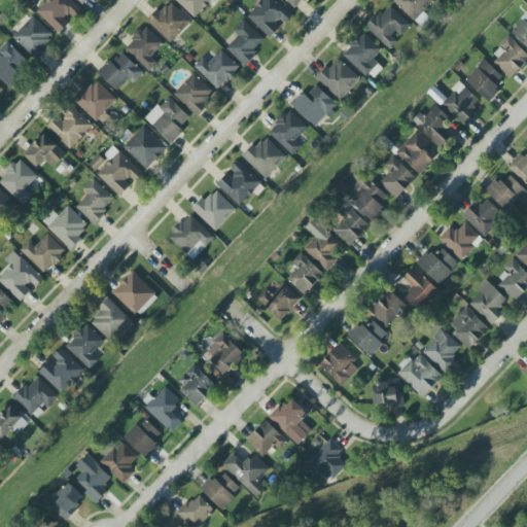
[(72,21),(73,22),(82,11),(70,0),(47,0),(36,12),(60,34),(72,21)]
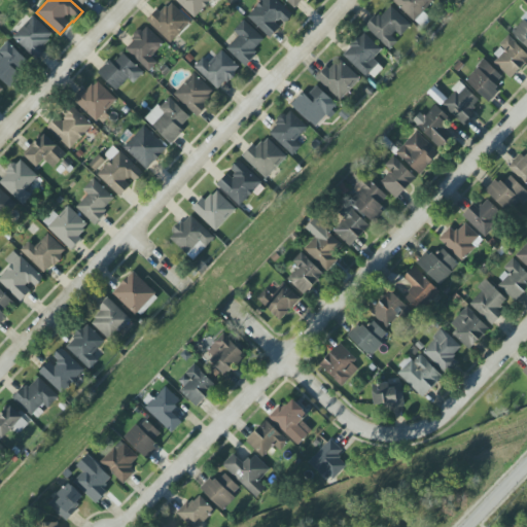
[(191,22),(169,0),(148,23),(170,43),(191,22)]
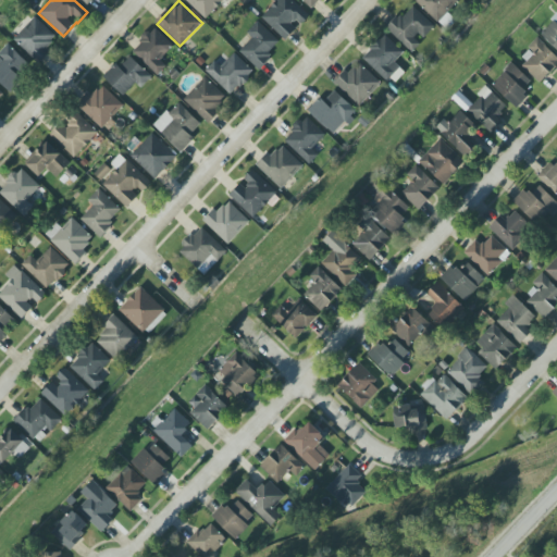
[(224,0),(186,0),(205,20),(224,0)]
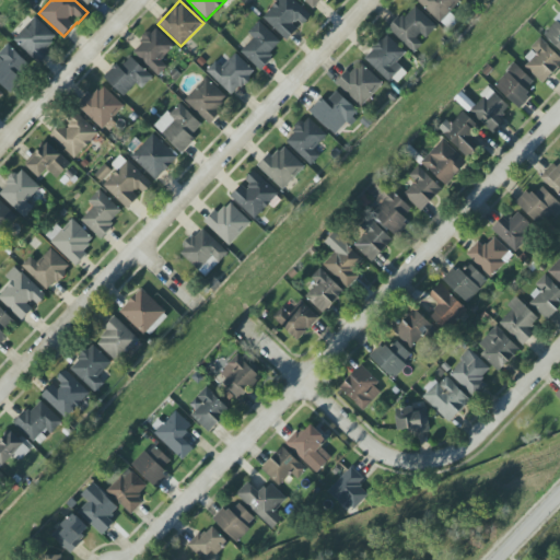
[(278,0),(261,15),(286,42),(300,27),(311,18),(294,0),(278,0)]
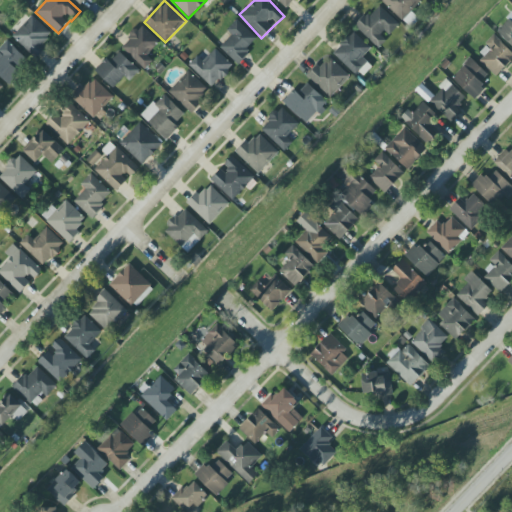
[(277,0),(285,9),(294,0),(277,0)]
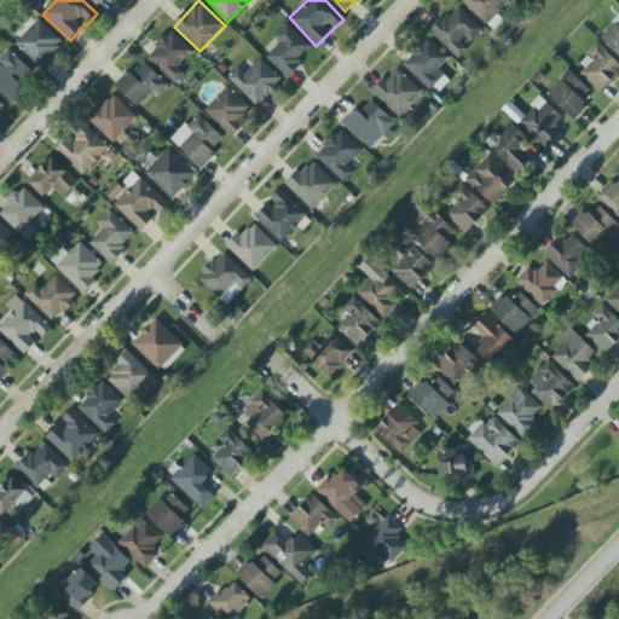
[(497,35),(507,24),(497,13),(509,0),(461,0),(461,1),(497,35)]
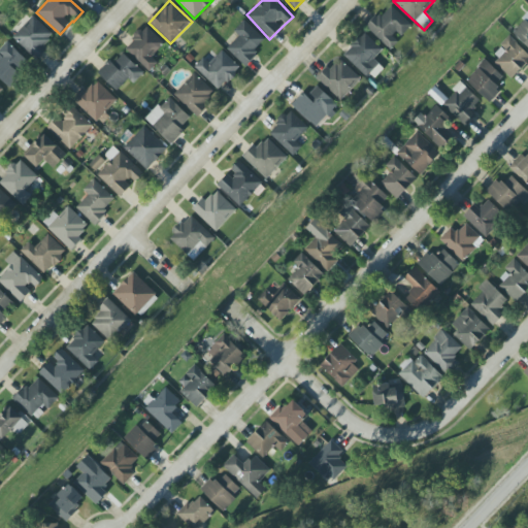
[(399,39),(411,26),(390,4),(367,28),(391,51),(400,40),(399,39)]
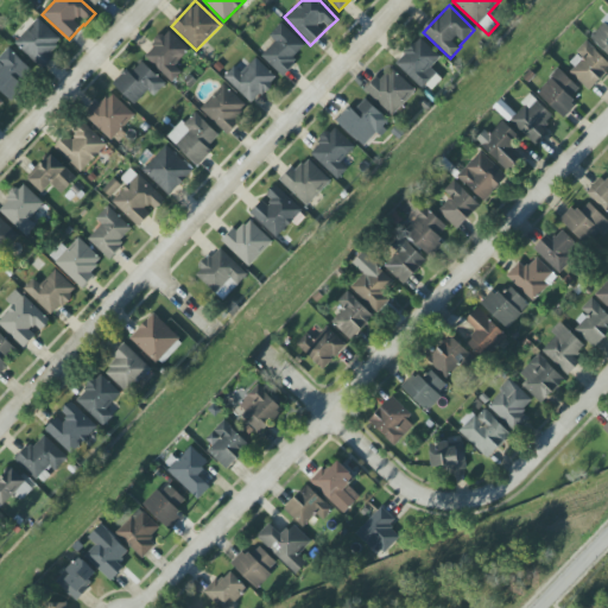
[(607,16),(589,37),(607,54),(607,16)]
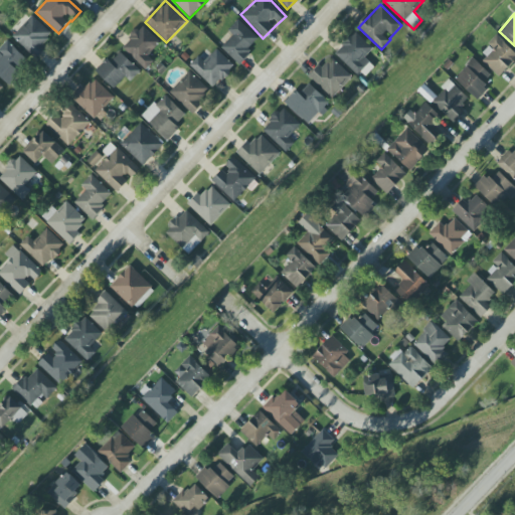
[(35,56),(53,35),(32,15),(13,36),(35,56)]
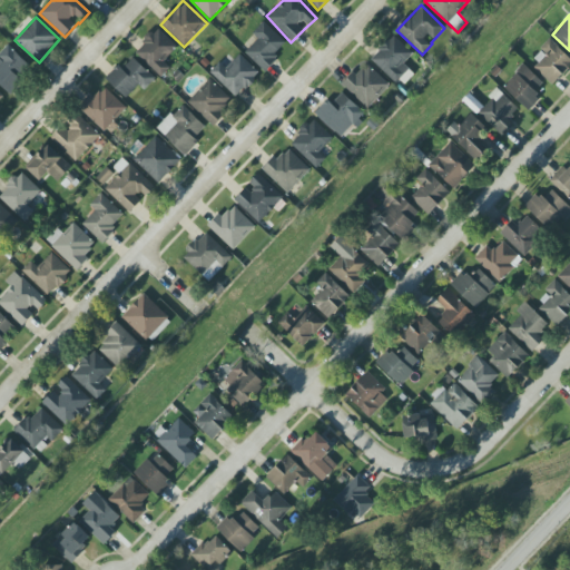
[(287,45),(264,21),(253,33),(257,39),(245,52),(263,70),(287,45)]
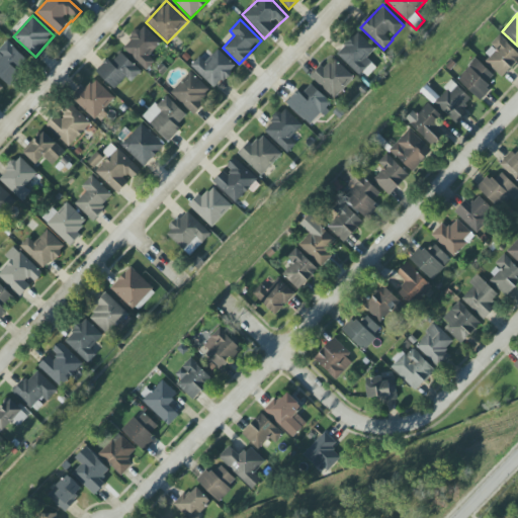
[(147,71),(155,62),(149,56),(161,42),(143,25),(121,47),(147,71)]
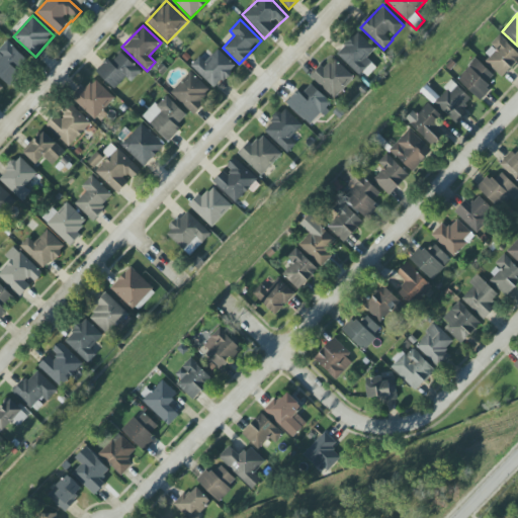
[(337,54),(365,80),(376,67),(367,58),(375,49),(357,31),(337,54)]
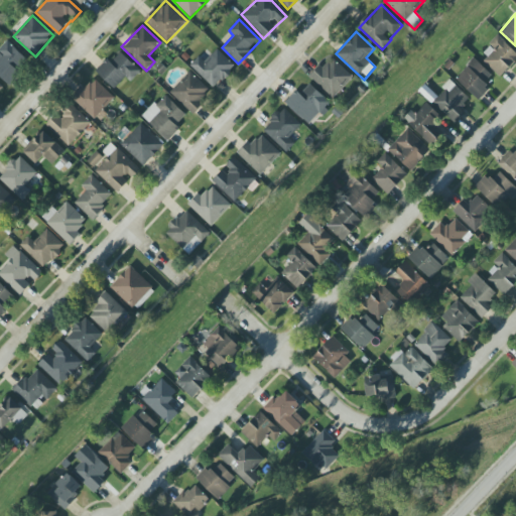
[(515,60),(515,52),(498,35),(480,55),(502,76),(515,60)]
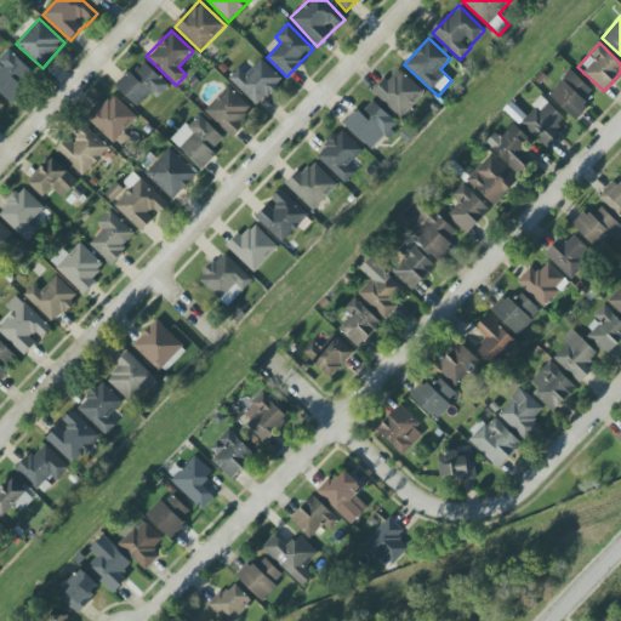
[(34,73),(9,50),(0,58),(0,91),(9,100),(34,73)]
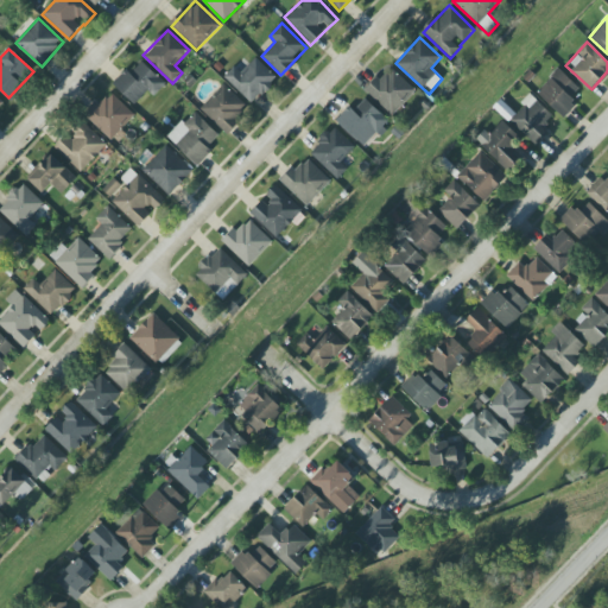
[(223,77),(252,105),(277,78),(255,58),(241,74),(234,67),(223,77)]
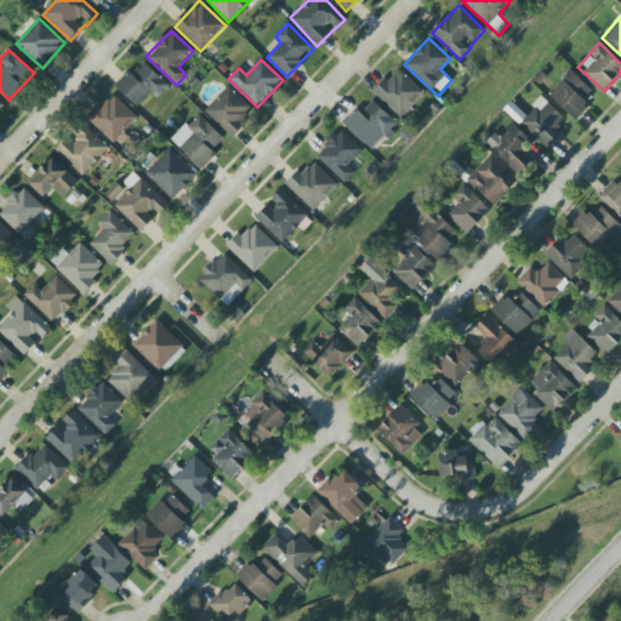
[(157,98),(169,86),(143,61),(117,86),(137,107),(152,93),(157,98)]
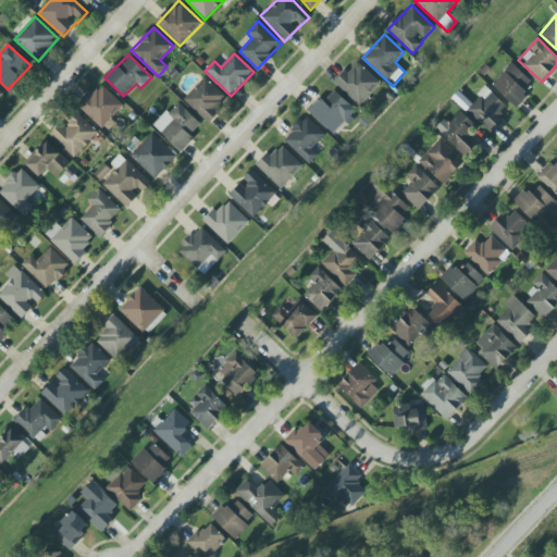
[(335,84),(360,107),(381,84),(357,61),(335,84)]
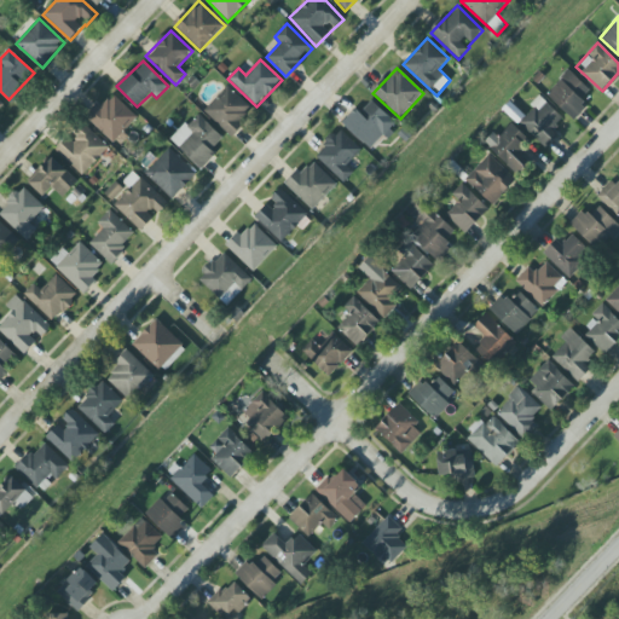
[(590,90),(568,70),(547,96),(574,120),(586,106),(580,100),(590,90)]
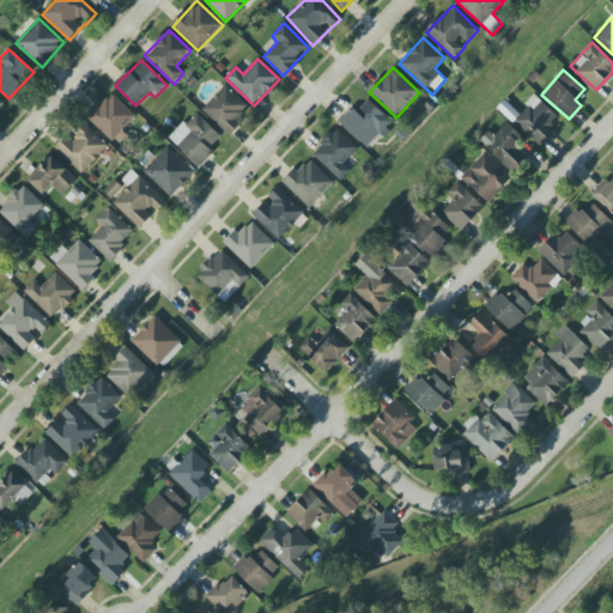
[(201,110),(230,135),(242,123),(237,119),(249,107),(225,85),(201,110)]
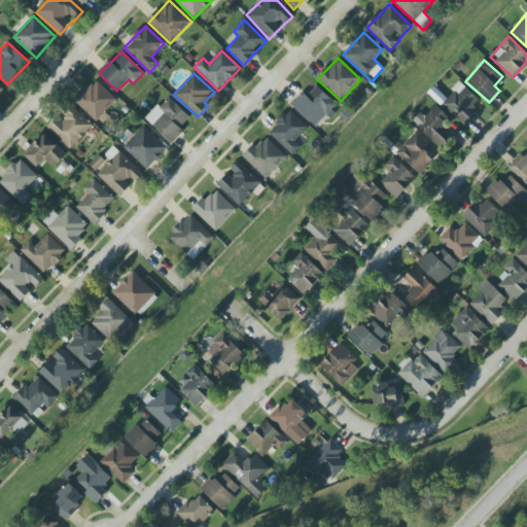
[(476,115),(470,110),(480,101),(461,84),(442,105),(464,127),(476,115)]
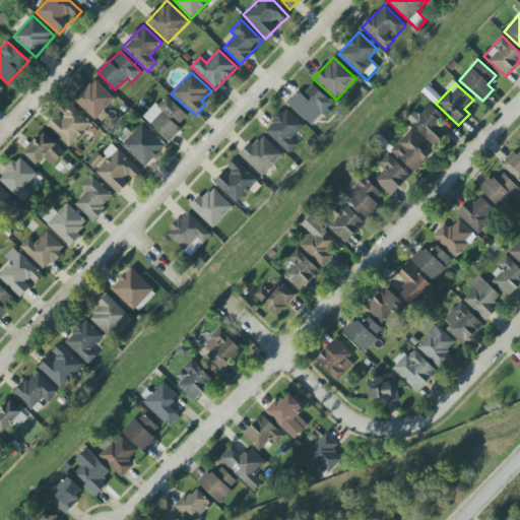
[(333,104),(312,84),(303,93),(300,90),(287,104),(312,127),(333,104)]
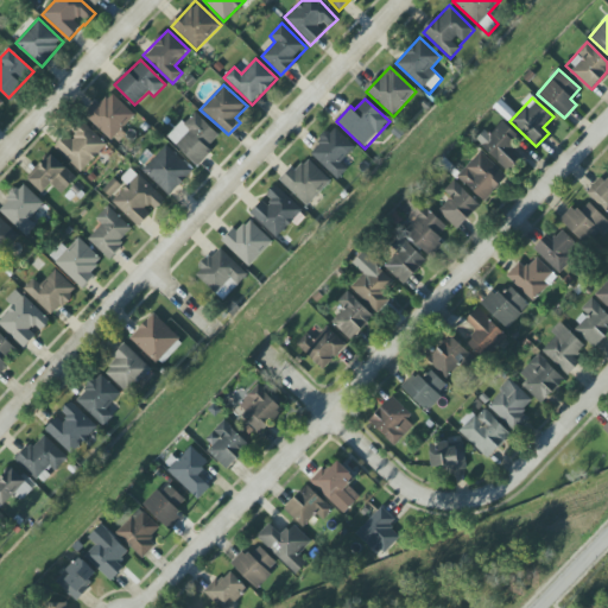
[(168,138),(198,166),(211,151),(208,147),(219,135),(194,112),(168,138)]
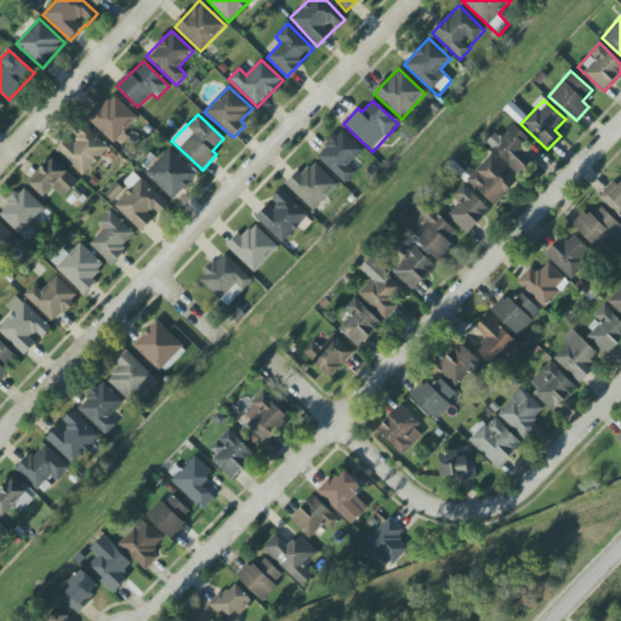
[(109,148),(83,123),(69,136),(56,151),(83,176),(109,148)]
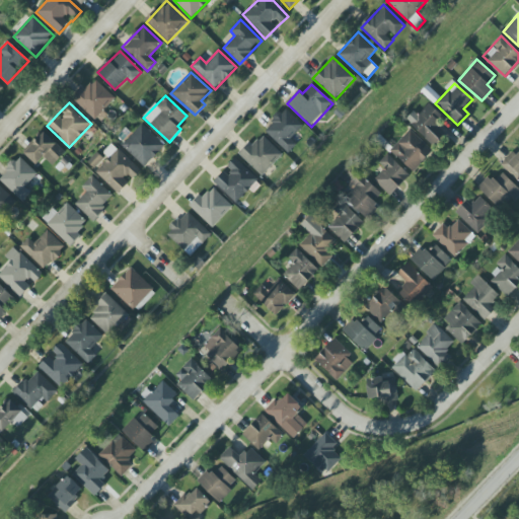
[(432,125),(441,116),(430,103),(410,122),(435,148),(445,138),(432,125)]
